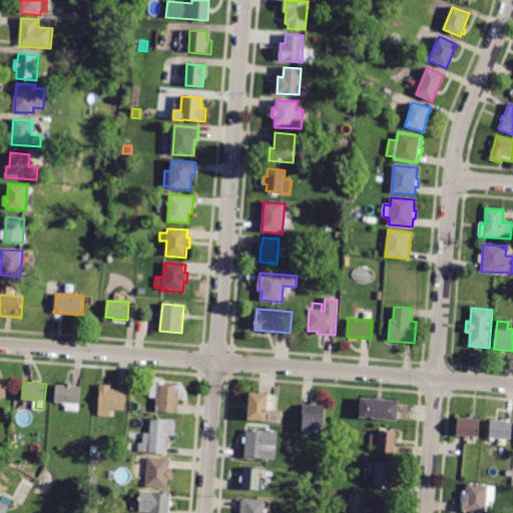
[(163,383),(163,385),(180,386),(178,414),(156,412),(157,398),(150,397),(151,384),(160,385),(160,382),(163,383)]
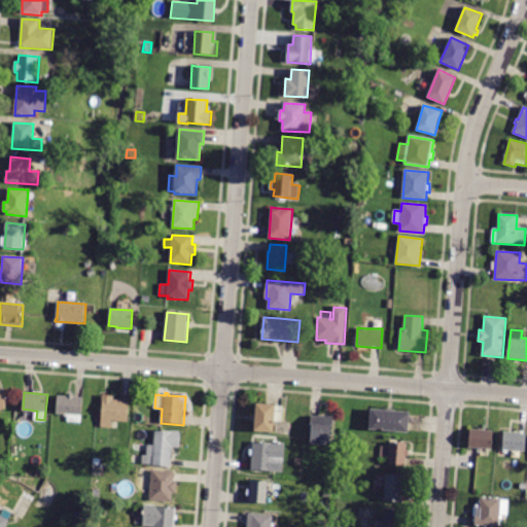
[(74,394),(74,397),(83,398),(81,422),(67,421),(68,415),(57,414),(58,396),(67,396),(67,394),(74,394)]
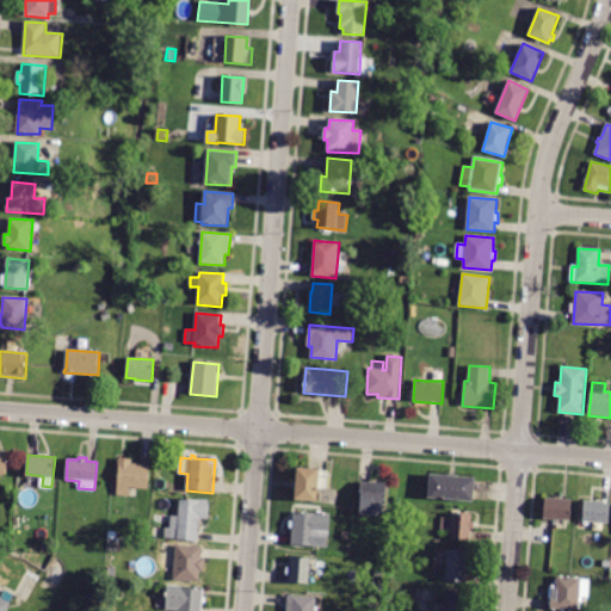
[(133,460),(131,464),(149,464),(148,489),(129,488),(129,495),(117,494),(119,458),(133,460)]
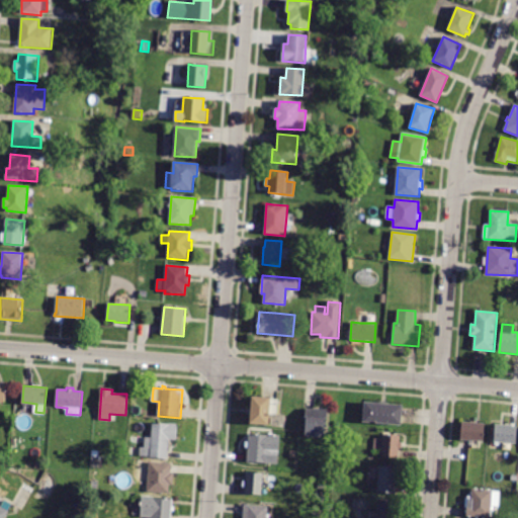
[(263,398),(271,398),(269,425),(250,423),(252,397),(263,398)]
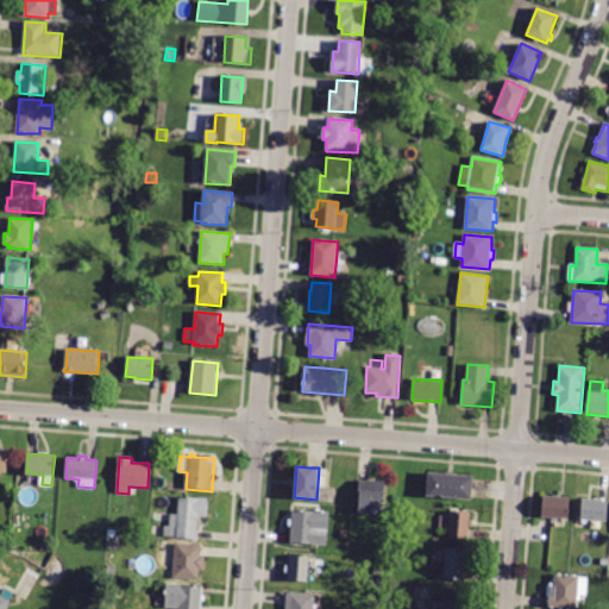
[(473,477),(471,500),(427,496),(429,472),(473,477)]
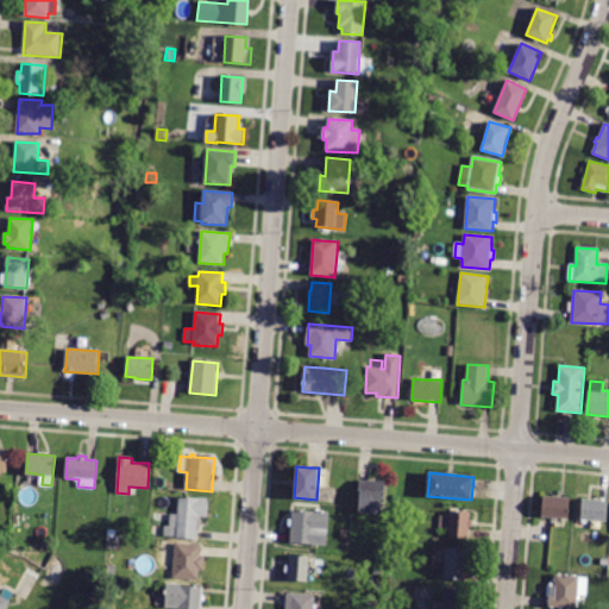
[(369,481),(385,482),(384,495),(383,495),(382,514),(359,513),(359,501),(358,501),(360,481),(369,482),(369,481)]
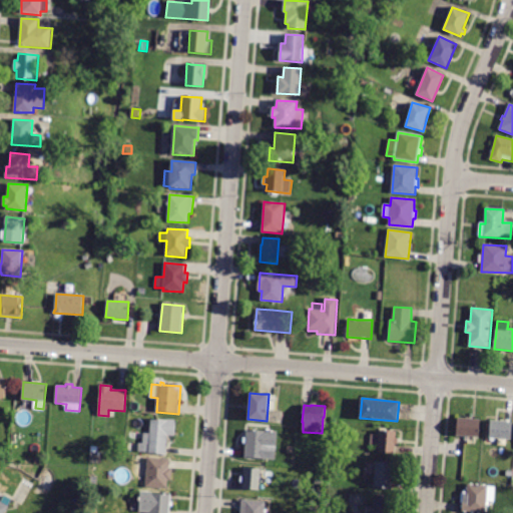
[(480,419),(479,437),(456,436),(458,418),(480,419)]
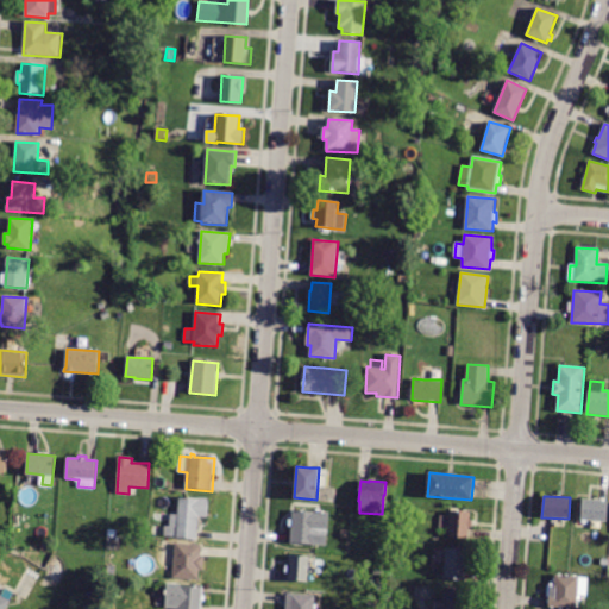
[(209,500),(207,518),(199,516),(196,539),(164,537),(165,527),(170,527),(171,514),(179,515),(180,497),(209,500)]
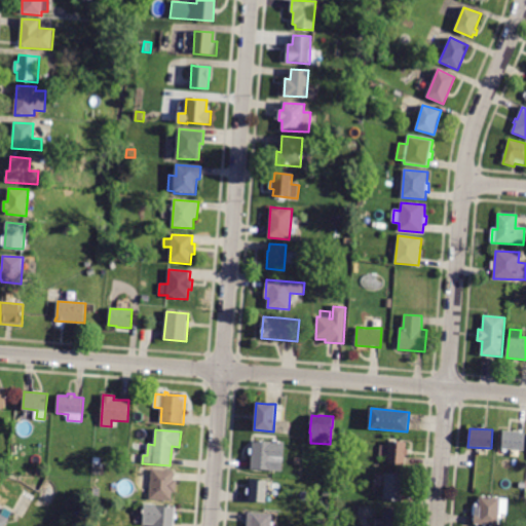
[(518,431),(518,433),(525,434),(524,451),(501,449),(503,430),(518,431)]
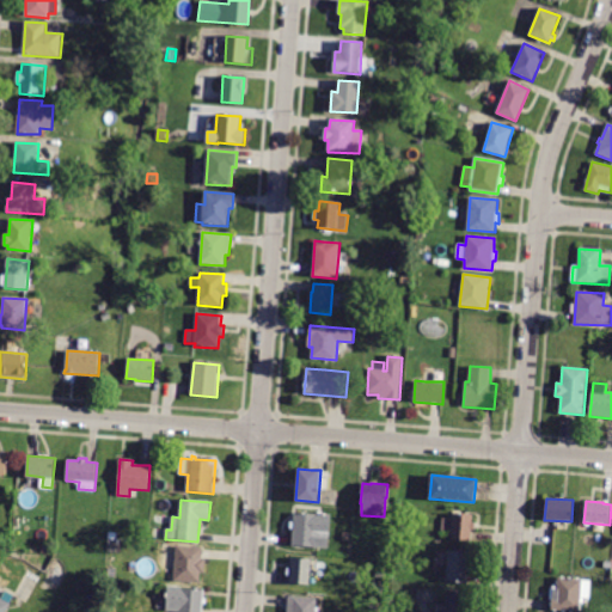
[(329,515),(330,515),(328,549),(292,545),(293,530),(289,528),(291,522),(294,522),(294,513),(329,515)]
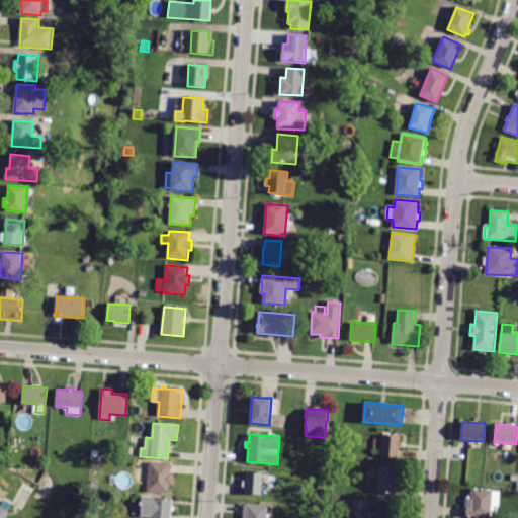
[(400,436),(400,443),(402,443),(402,448),(399,448),(399,457),(381,456),(381,451),(373,451),(374,439),(382,439),(383,435),(400,436)]
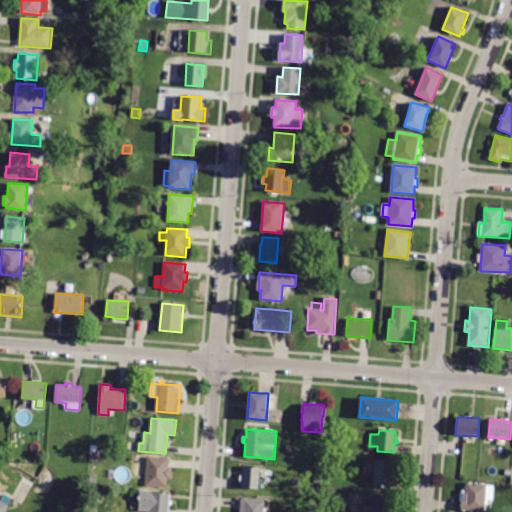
[(326,456),(325,463),(317,462),(318,454),(326,456)]
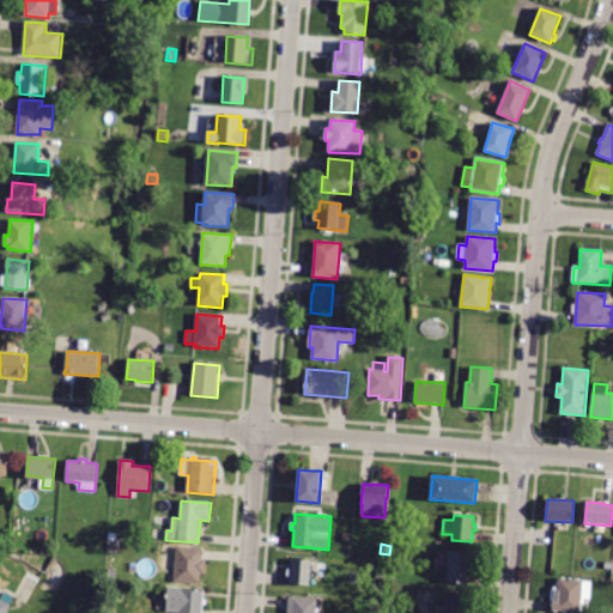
[(202,548),(202,559),(206,560),(205,575),(201,574),(200,583),(174,582),(176,547),(202,548)]
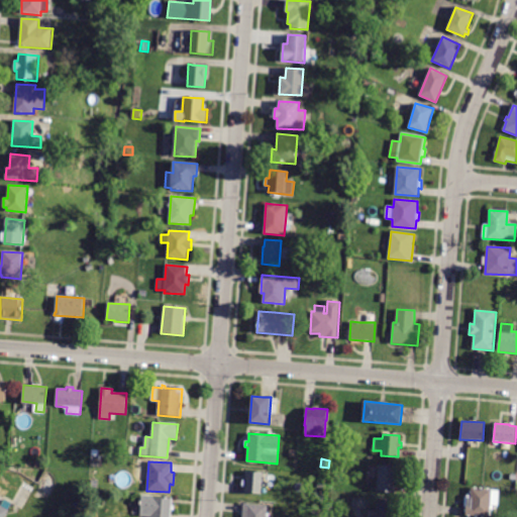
[(397,468),(397,476),(400,477),(400,484),(396,484),(395,493),(377,492),(379,466),(397,468)]
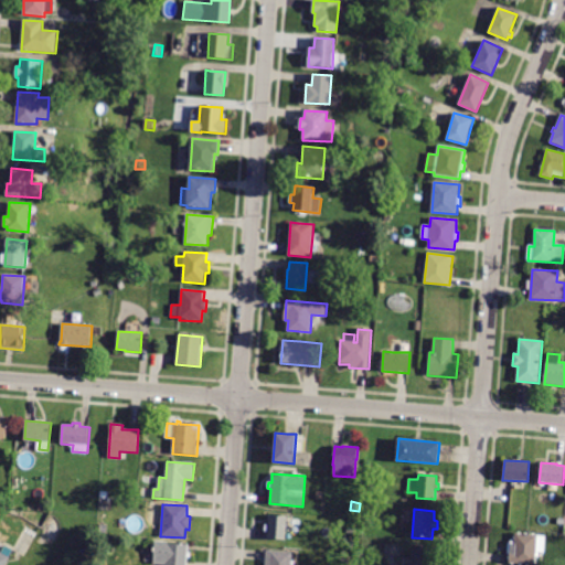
[(287,515),(286,541),(267,539),(268,515),(287,515)]
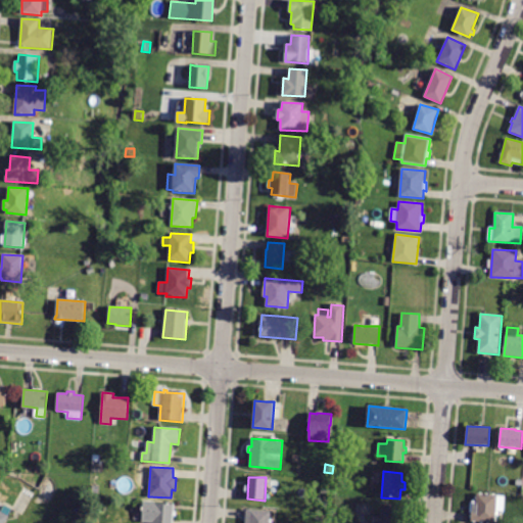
[(504,495),(503,512),(498,512),(498,516),(495,516),(495,522),(472,521),(472,513),(470,513),(471,501),(476,502),(477,494),(504,495)]
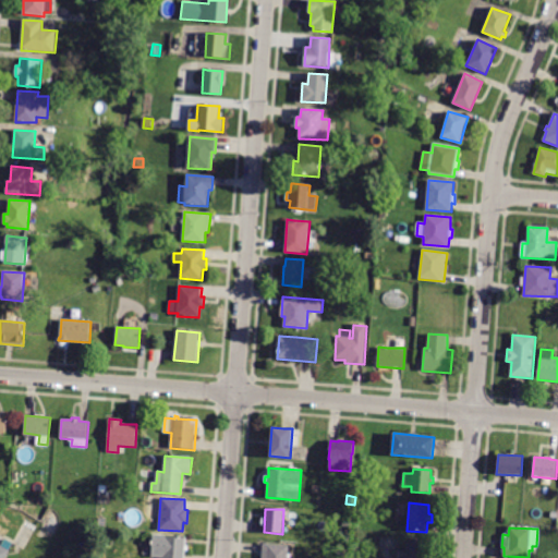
[(186,537),(185,546),(189,546),(187,552),(185,550),(184,557),(164,557),(152,557),(154,535),(186,537)]
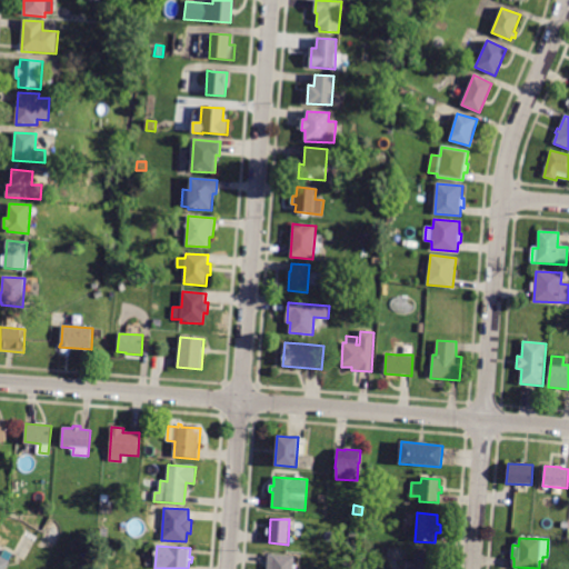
[(0,568),(0,556),(1,557),(5,550),(12,555),(9,561),(10,562),(6,568),(0,568)]
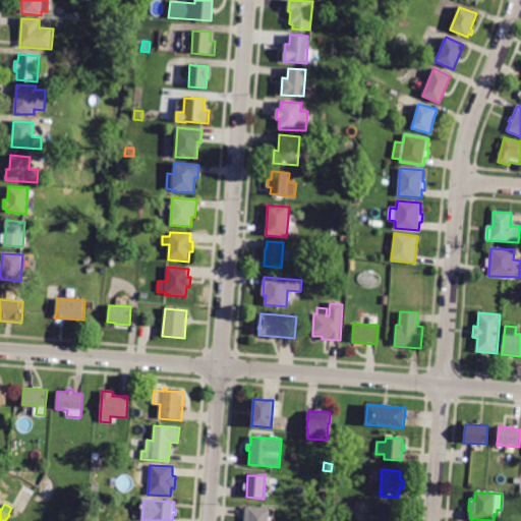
[(381,504),(398,505),(397,513),(401,514),(401,520),(372,520),(372,514),(380,515),(381,504)]
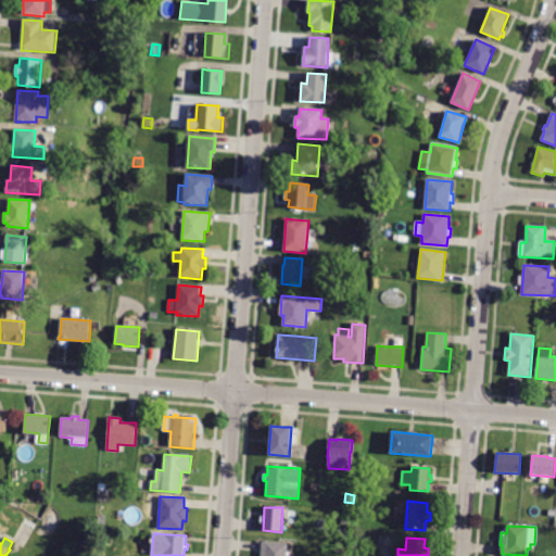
[(288,544),(287,555),(261,555),(262,542),(288,544)]
